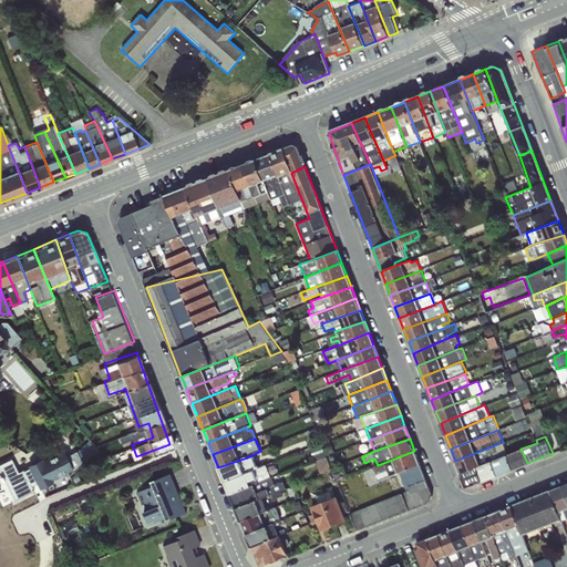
[(63,449),(33,462),(44,484),(76,470),(73,463),(100,451),(95,441),(65,454),(63,449)]
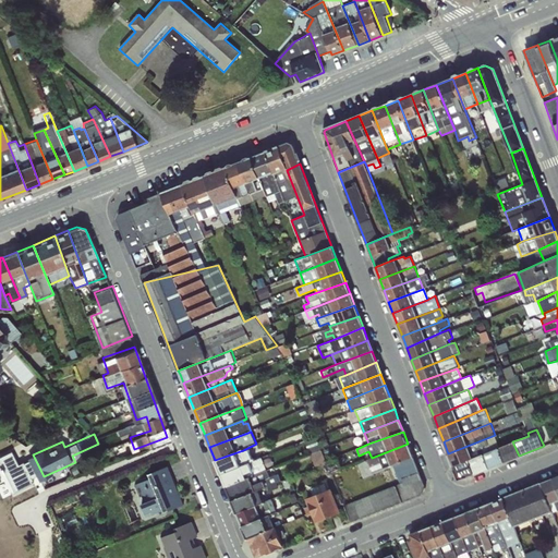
[(499,447),(495,435),(448,453),(452,465),(468,459),(483,453),(499,447)]
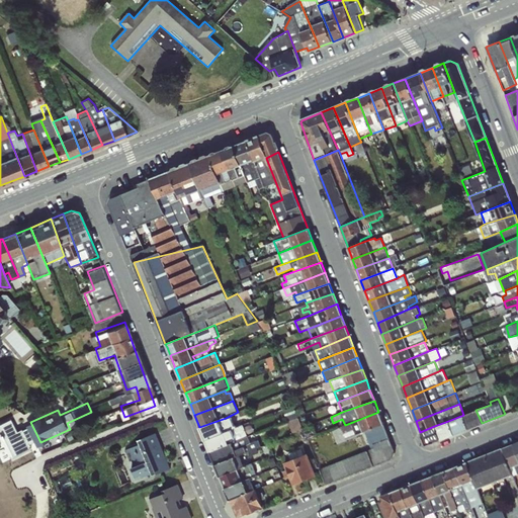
[(468,428),(482,423),(476,410),(463,415),(468,428)]
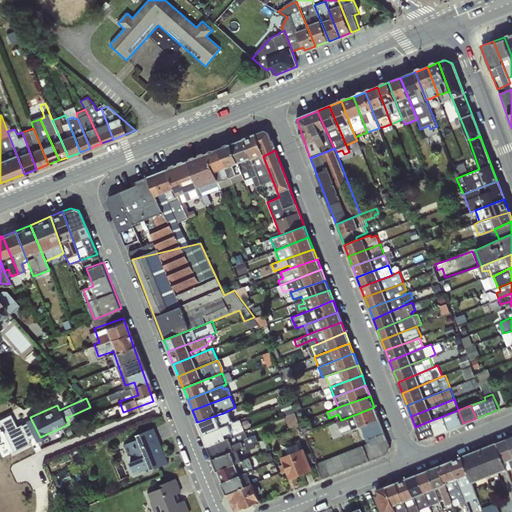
[(379,419),(374,407),(341,420),(337,422),(342,434),(360,427),(379,419)]
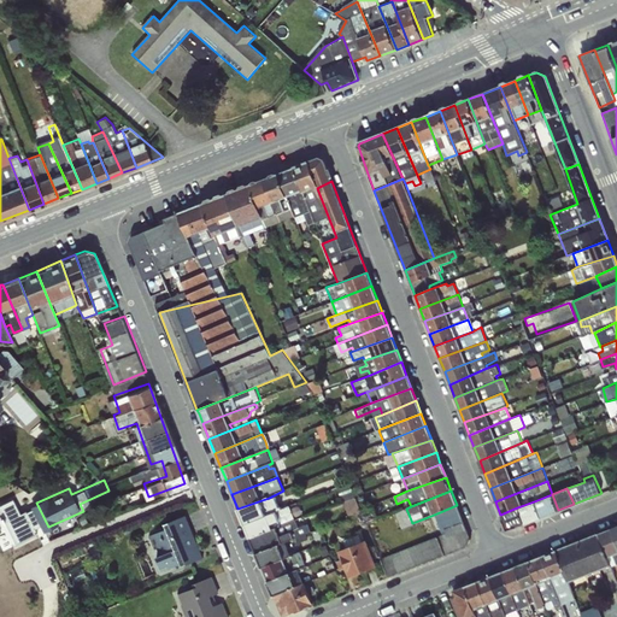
[(540,517),(558,510),(552,494),(534,501),(540,517)]
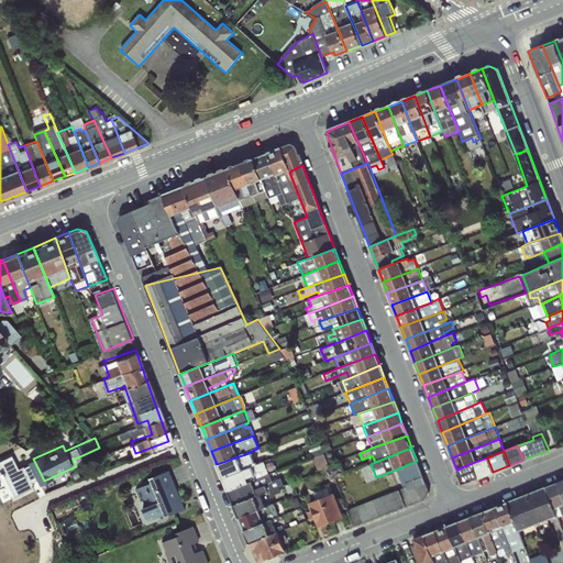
[(217,464),(222,478),(256,464),(252,453),(245,454),(217,464)]
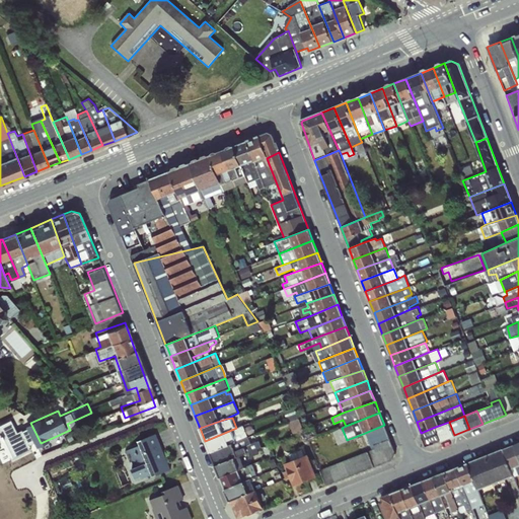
[(440,441),(454,435),(449,422),(435,427),(440,441)]
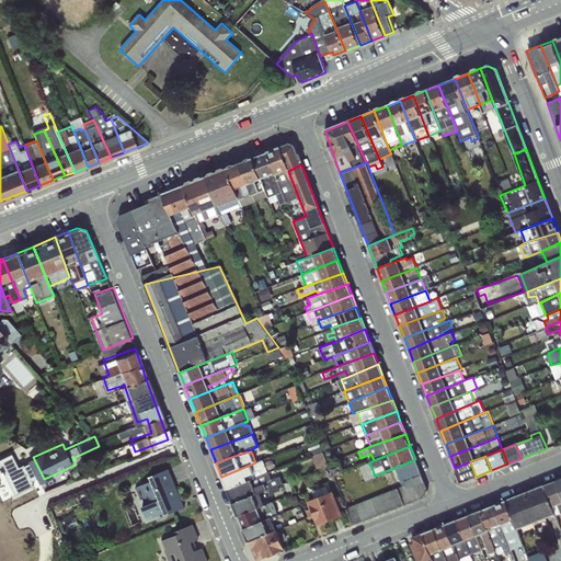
[(221,477),(227,490),(268,471),(263,459),(255,462),(221,477)]
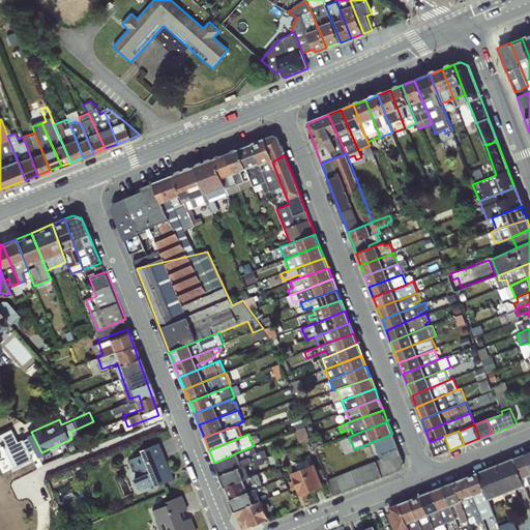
[(404,463),(392,434),(373,442),(379,460),(327,480),(333,497),(401,469),(404,463)]
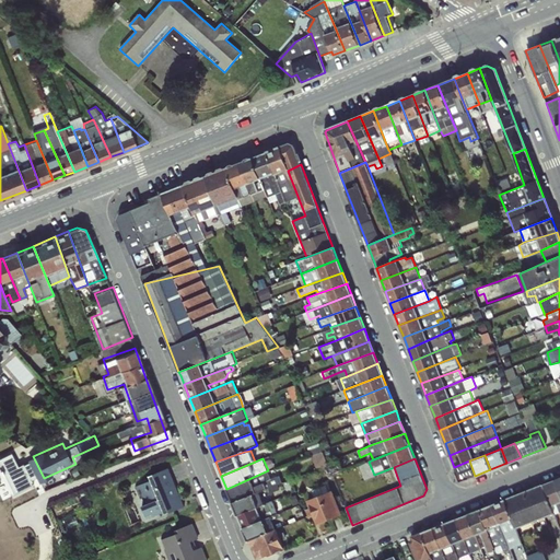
[(461,481),(475,476),(469,461),(454,467),(461,481)]
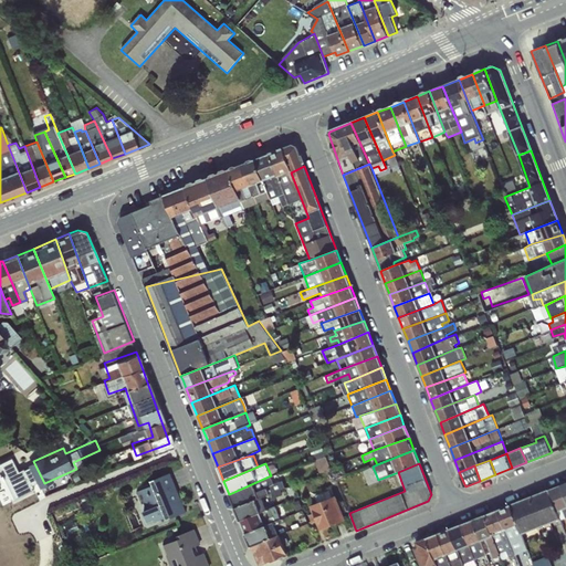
[(146,523),(187,512),(176,471),(150,478),(157,504),(143,507),(146,523)]
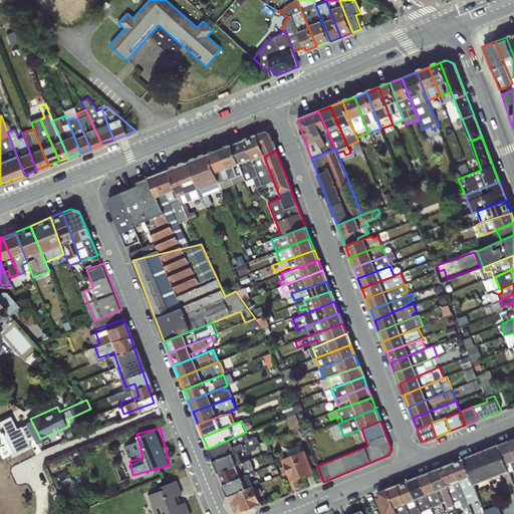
[(254,430),(246,432),(208,449),(213,461),(237,452),(247,448),(248,452),(256,450),(254,445),(258,443),(254,430)]
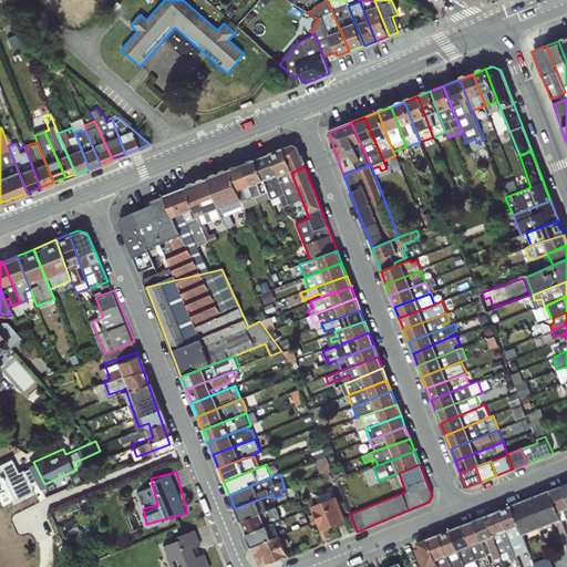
[(151,505),(157,503),(151,486),(144,488),(151,505)]
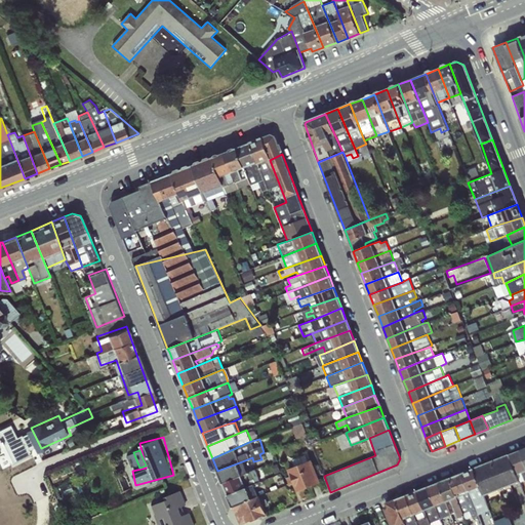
[(524,484),(524,461),(521,450),(510,454),(519,483),(524,481),(524,484)]
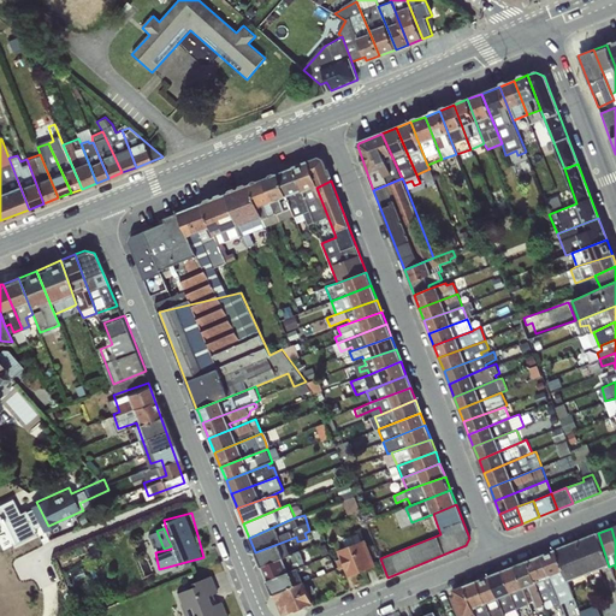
[(567,581),(609,567),(598,533),(556,550),(567,581)]
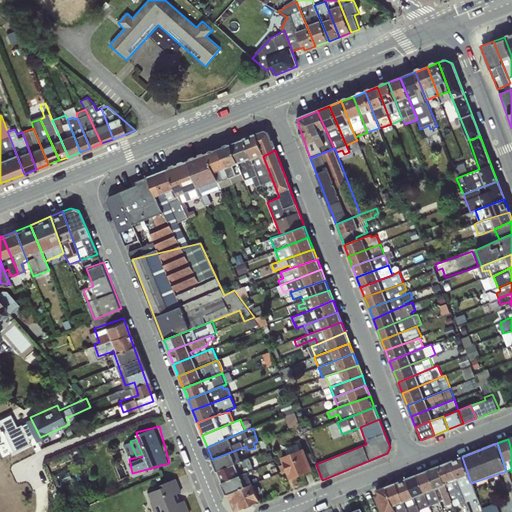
[(304,446),(280,454),(288,478),(312,469),(304,446)]
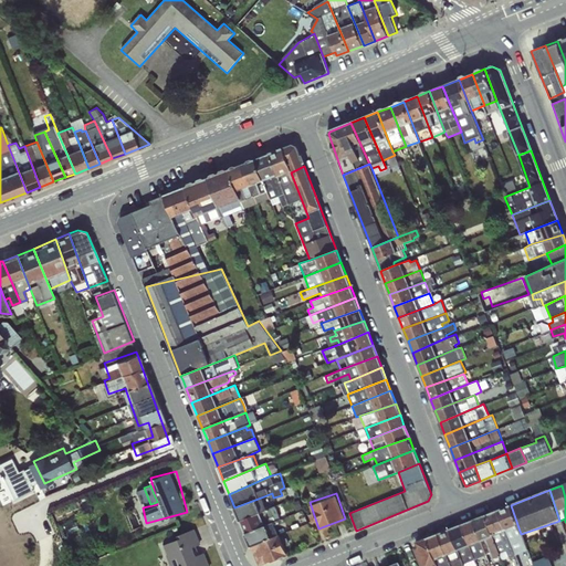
[(266,510),(261,498),(234,507),(241,521),(266,510)]
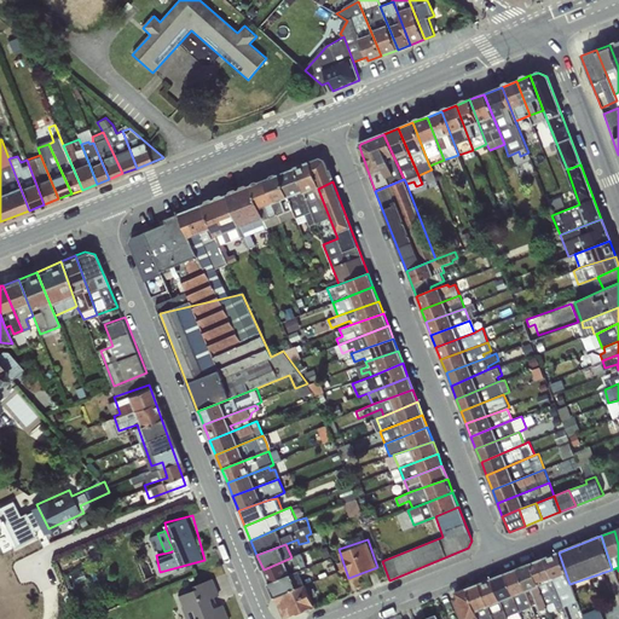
[(559,553),(545,559),(563,607),(577,601),(570,584),(559,553)]
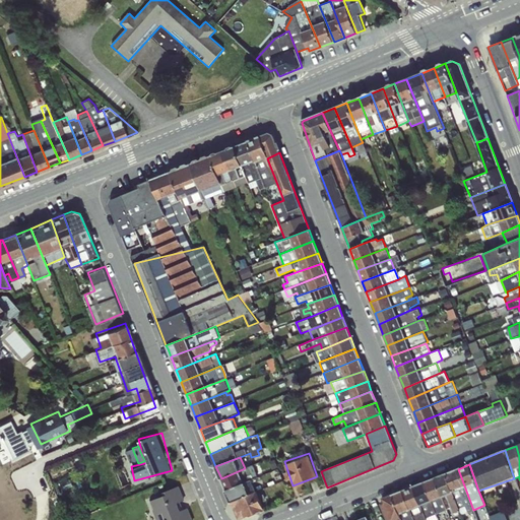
[(253,466),(245,468),(221,478),(226,490),(251,479),(257,476),(253,466)]
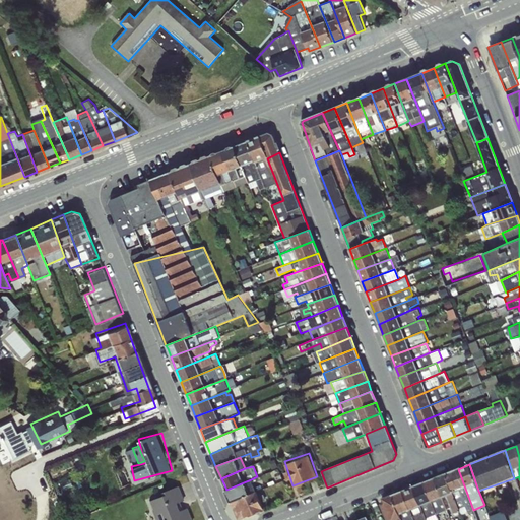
[(458,469),(446,474),(459,511),(461,515),(473,510),(458,469)]
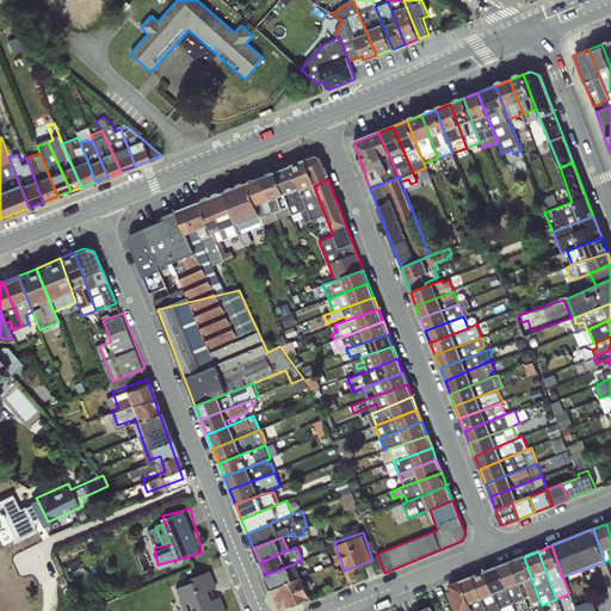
[(524,557),(511,562),(525,598),(529,598),(531,604),(539,600),(524,557)]
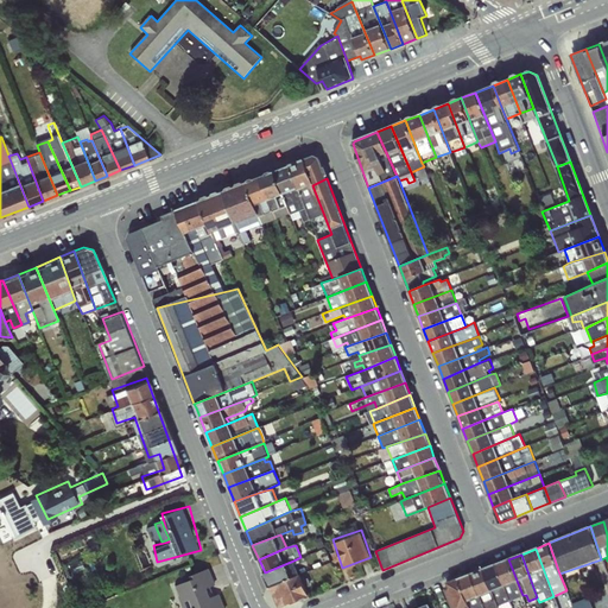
[(508,559),(495,564),(508,601),(511,607),(525,602),(523,595),(508,559)]
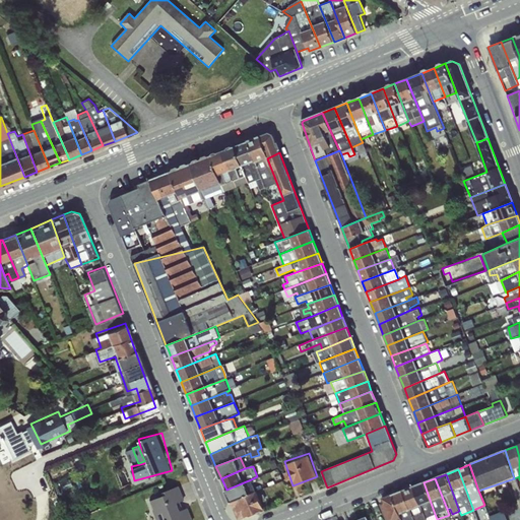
[(231,502),(256,491),(251,479),(226,490),(231,502)]
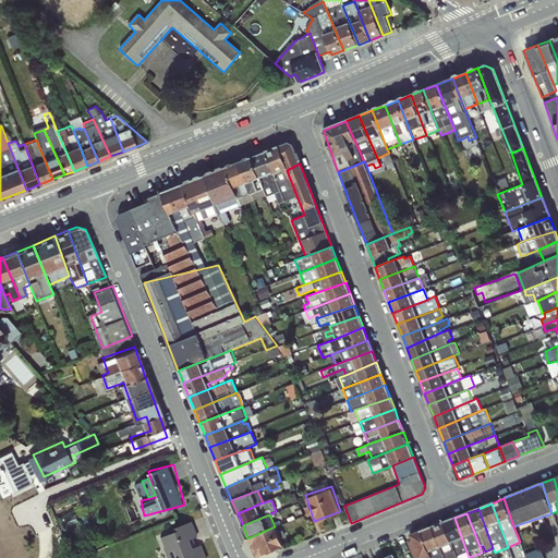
[(455,518),(444,522),(456,555),(466,552),(455,518)]
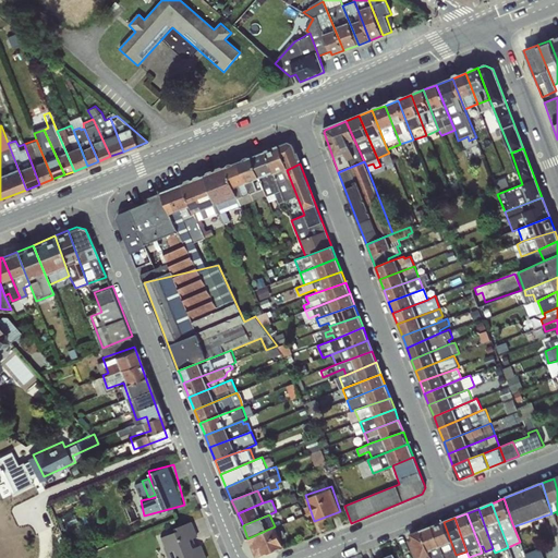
[(170,557),(209,557),(204,543),(194,546),(192,538),(201,536),(195,520),(161,532),(170,557)]
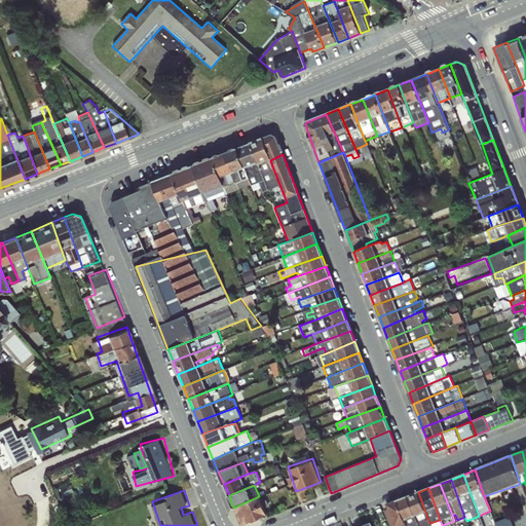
[(418,492),(407,496),(419,525),(430,525),(429,523),(418,492)]
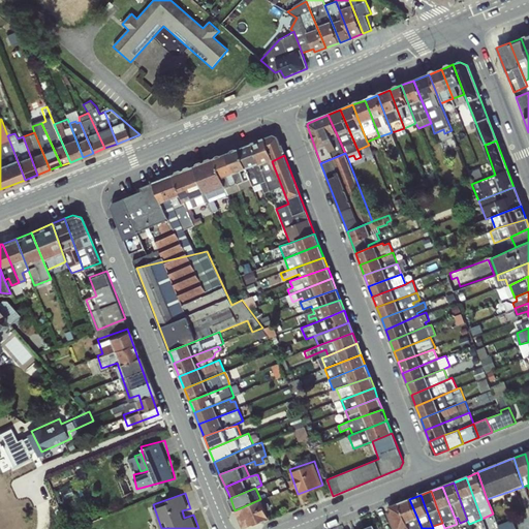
[(269,519),(260,499),(235,510),(242,528),(269,519)]
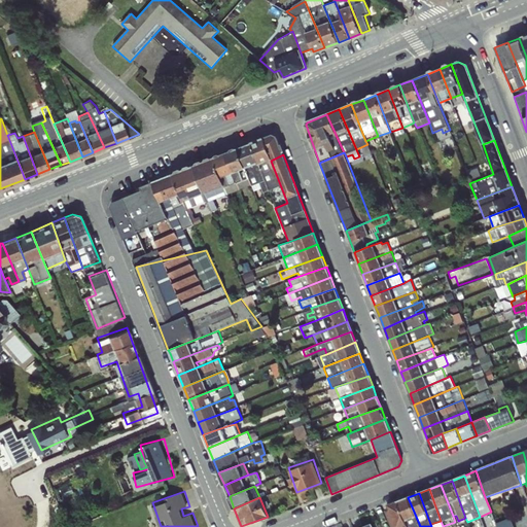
[(420,526),(408,497),(396,501),(407,526),(420,526)]
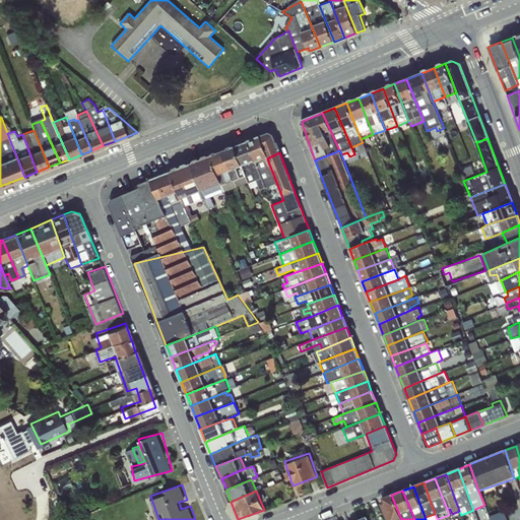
[(385,519),(401,519),(391,495),(382,499),(383,503),(378,504),(385,519)]
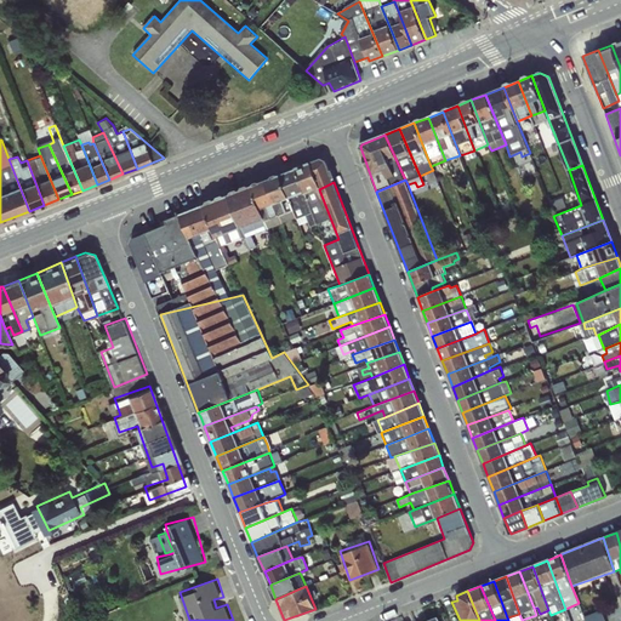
[(596,610),(586,614),(587,620),(609,620),(605,610),(596,610)]
